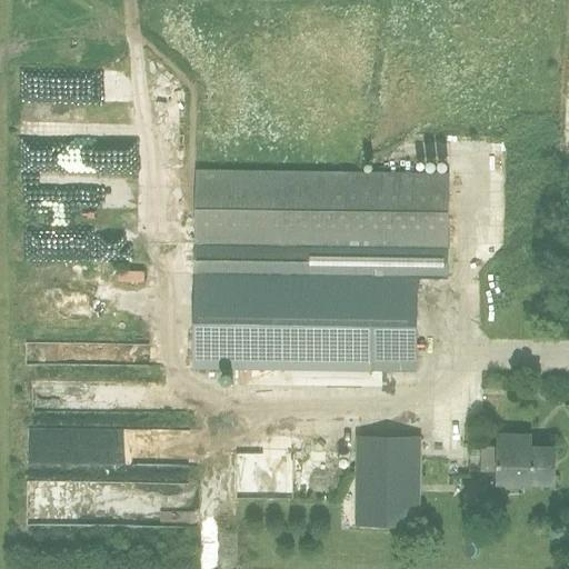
[(447,279),(448,247),(449,173),(196,170),(193,368),(417,371),(418,278),(447,279)]
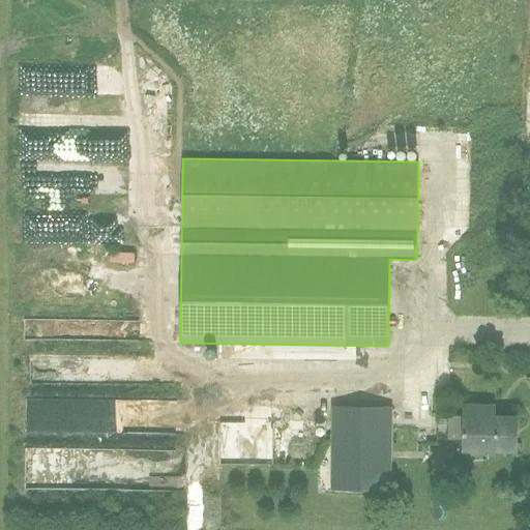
[(108,218),(88,219),(89,242),(110,240),(108,218)]
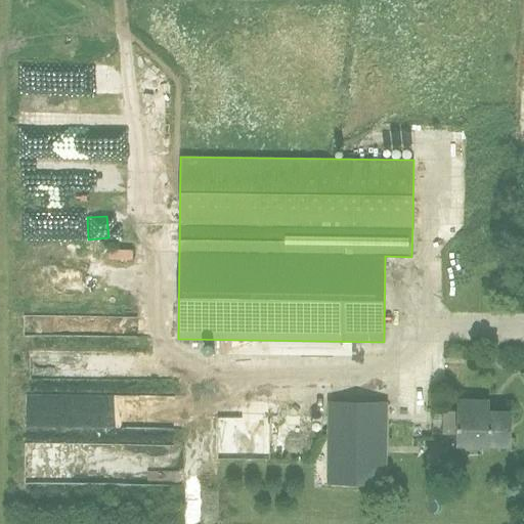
[(115,238),(114,259),(137,260),(138,241),(115,238)]
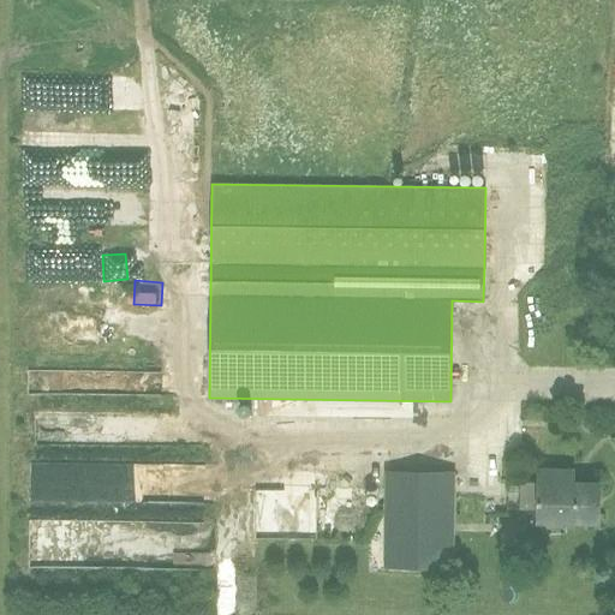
[(47,374),(43,392),(58,395),(63,377),(47,374)]
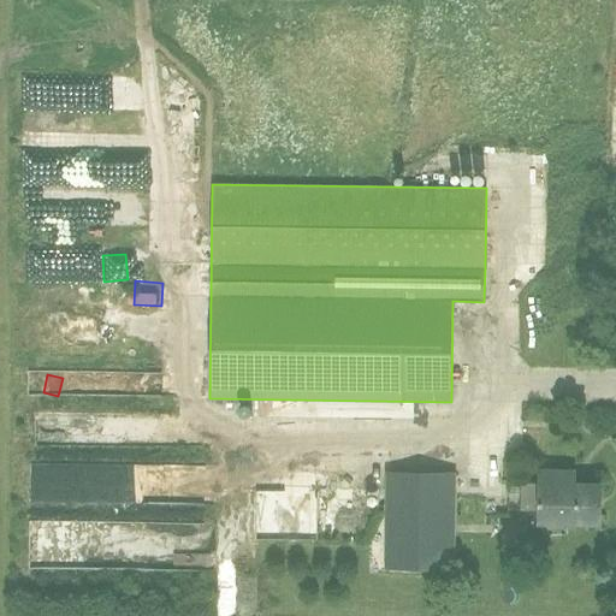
[(388,471),(386,569),(454,570),(455,472),(388,471)]
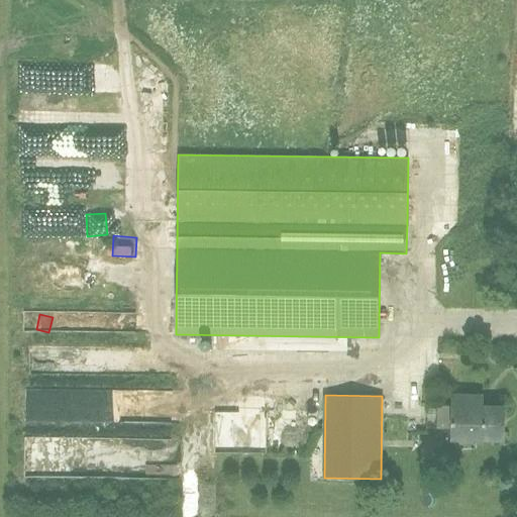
[(503,440),(504,406),(502,406),(502,407),(479,407),(479,397),(482,397),(482,396),(452,396),(452,405),(436,405),(436,431),(451,432),(451,439),(453,439),(453,438),(455,438),(454,448),(474,448),(474,439),(502,439),(502,440),(503,440)]
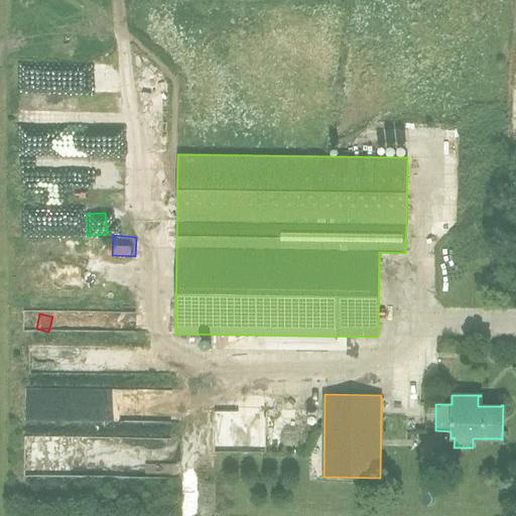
[(271,431),(292,437),(297,420),(276,414),(271,431)]
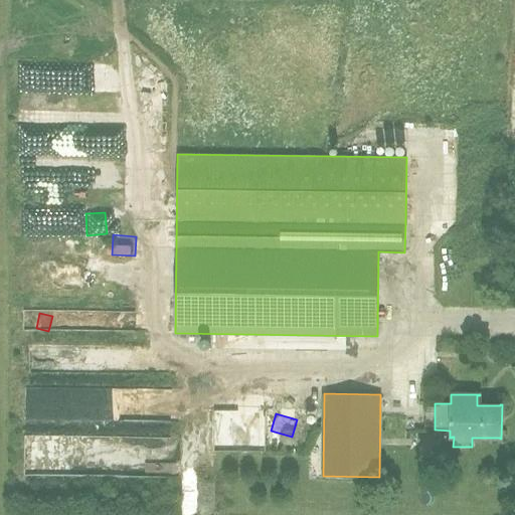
[(201,460),(203,514),(219,514),(218,460),(201,460)]
